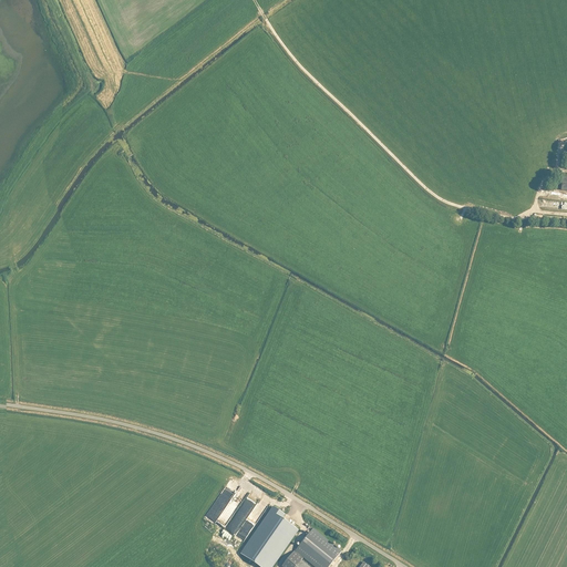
[(254,505),(258,498),(250,493),(246,500),(254,505)]
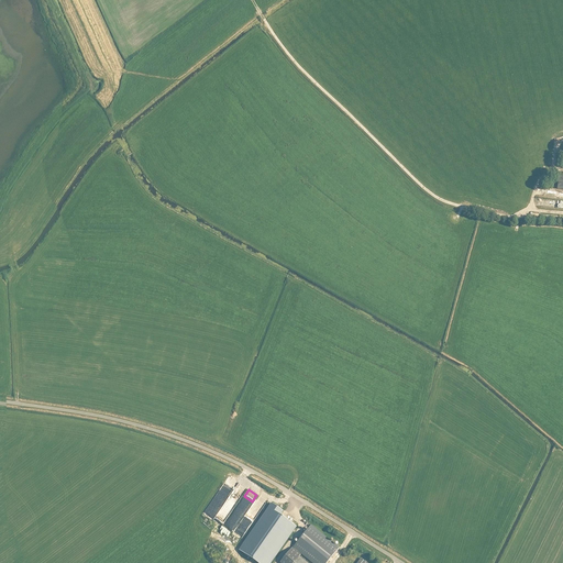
[(241,500),(223,527),(231,531),(249,506),(241,500)]
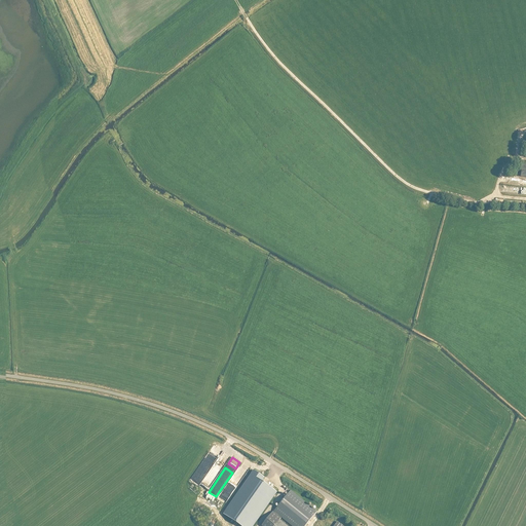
[(264,478),(254,471),(223,514),(240,525),(253,525),(276,493),(261,482),(264,478)]
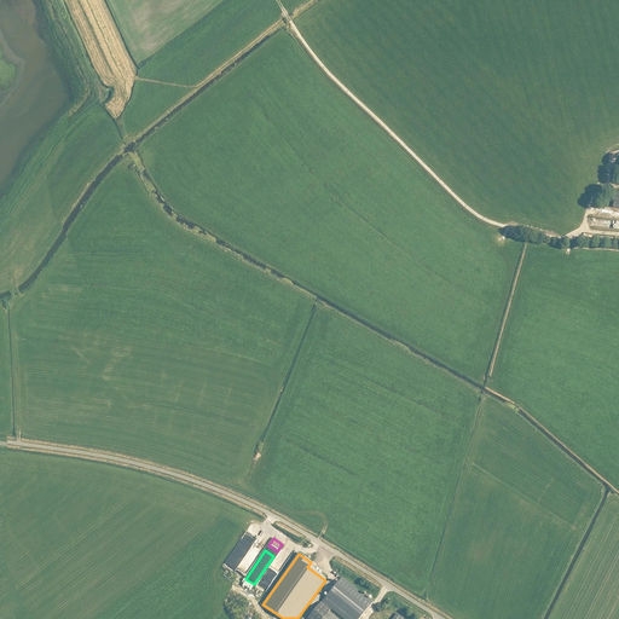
[(342,618),(359,618),(372,603),(341,578),(322,602),(331,609),(342,618)]
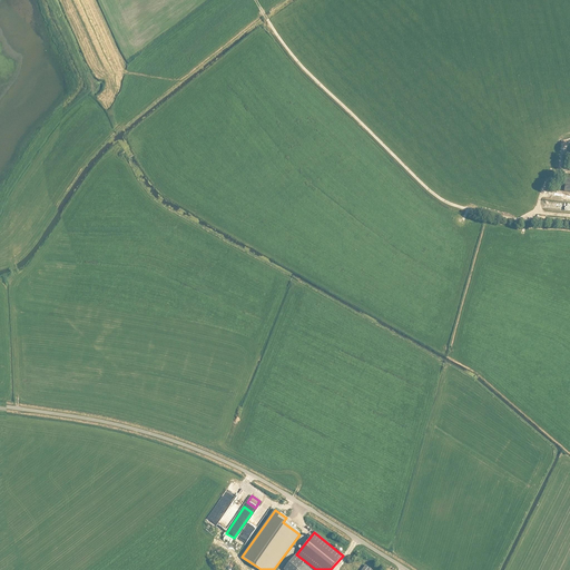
[(296,554),(283,569),(310,569),(303,563),(305,561),(296,554)]
